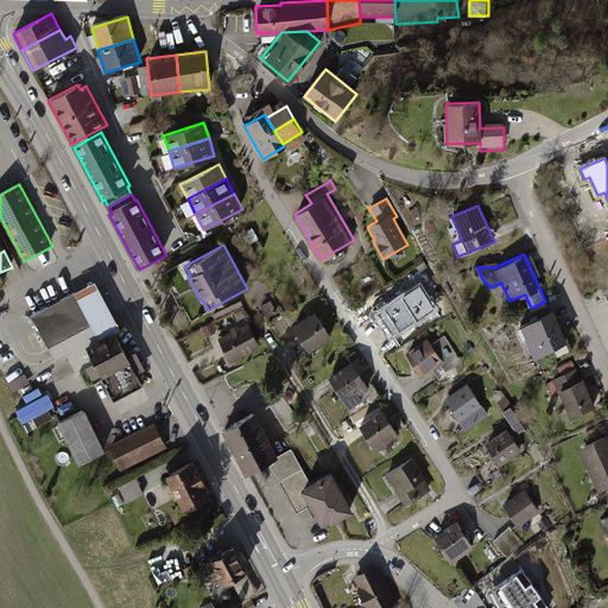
[(95,279),(31,312),(55,358),(64,352),(74,369),(84,363),(93,379),(100,375),(113,400),(143,385),(128,360),(131,359),(114,327),(119,324),(95,279)]
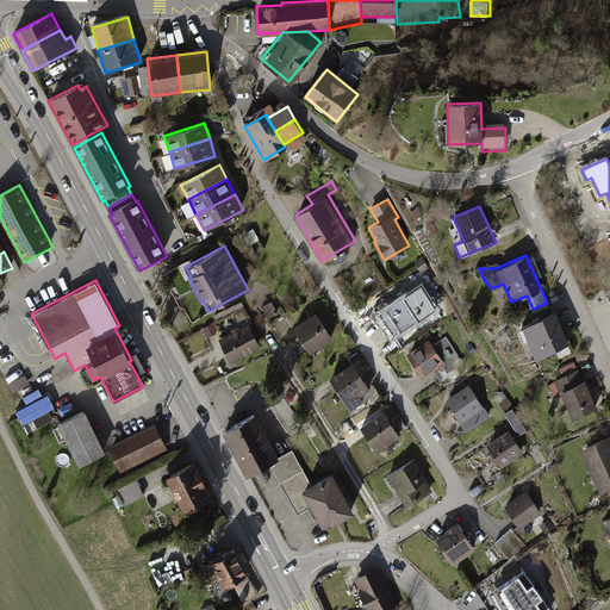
[(385,332),(409,318),(393,293),(369,307),(385,332)]
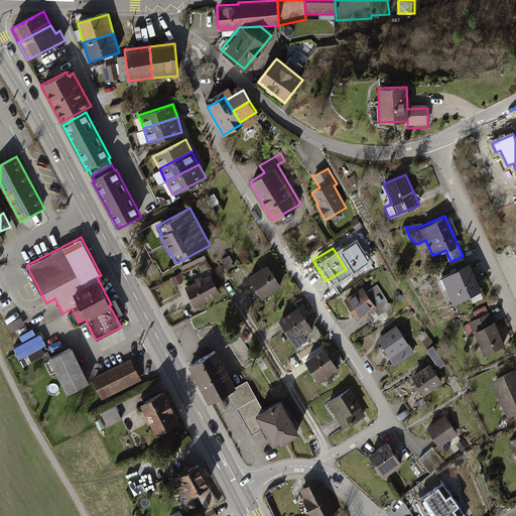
[(248,272),(263,295),(281,284),(266,261),(248,272)]
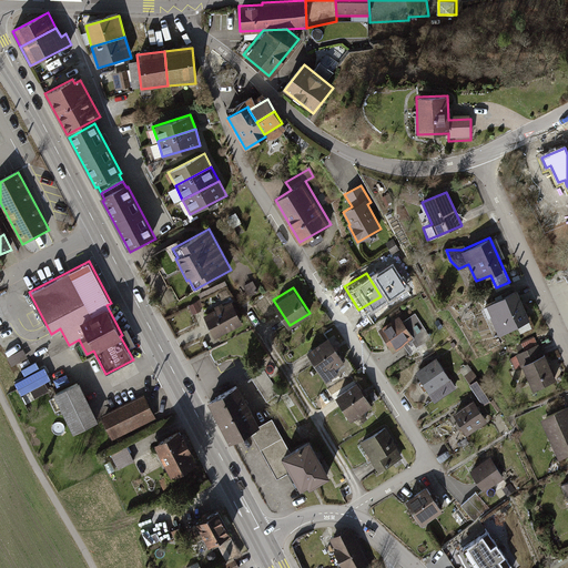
[(518,292),(483,307),(496,336),(531,321),(518,292)]
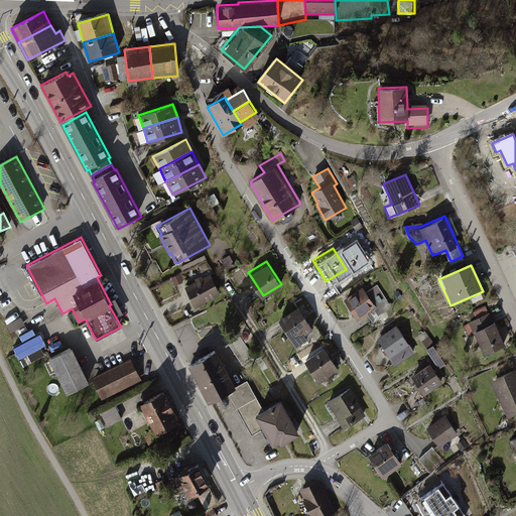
[(185,285),(196,305),(220,293),(210,273),(185,285)]
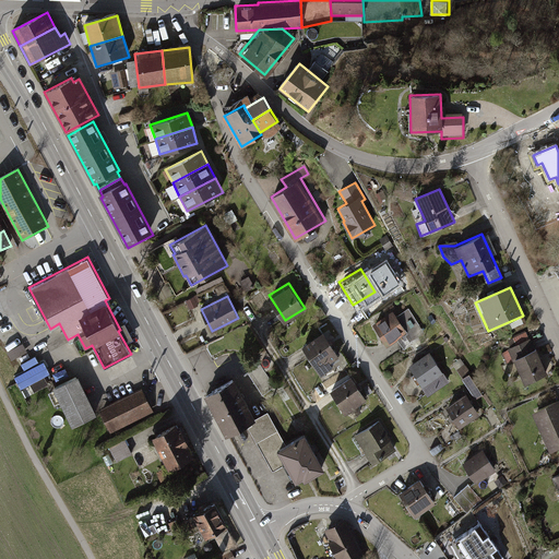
[(194,297),(186,301),(190,310),(199,306),(194,297)]
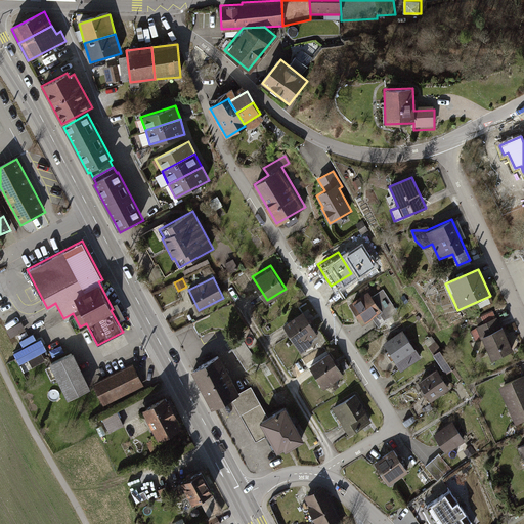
[(349,301),(361,320),(379,310),(384,318),(397,310),(382,288),(370,295),(367,289),(349,301)]
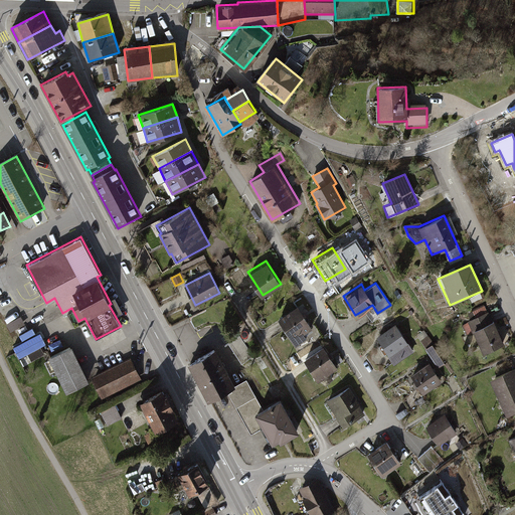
[(278,315),(295,343),(307,336),(304,332),(312,327),(297,303),(278,315)]
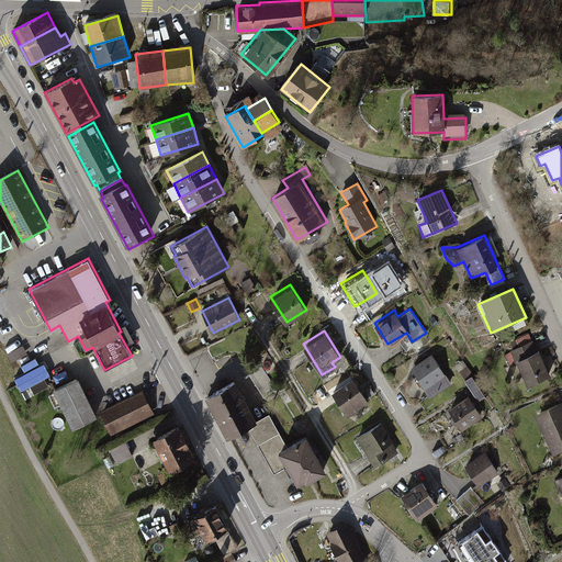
[(528,334),(516,339),(519,347),(510,350),(516,361),(517,360),(529,388),(551,378),(539,349),(538,349),(534,340),(532,341),(528,334)]
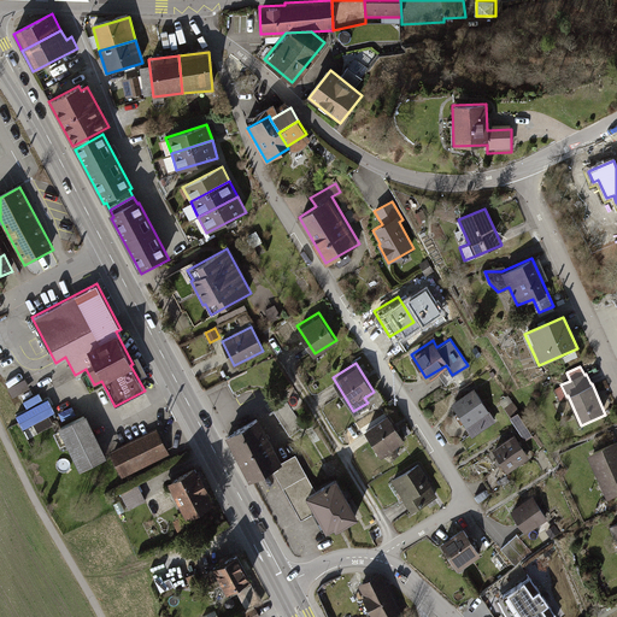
[(34,385),(17,392),(22,401),(39,393),(34,385)]
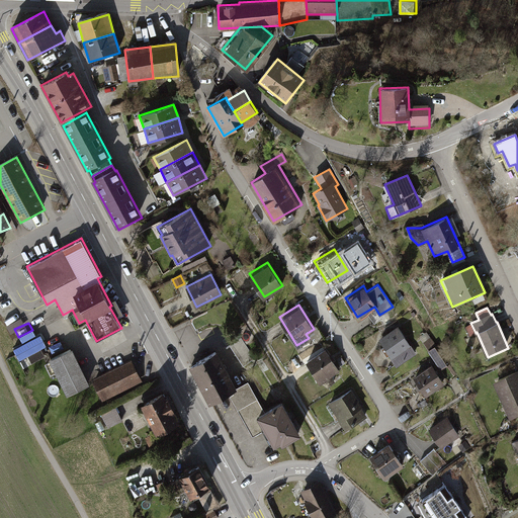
[(378,336),(398,366),(417,354),(398,324),(378,336)]
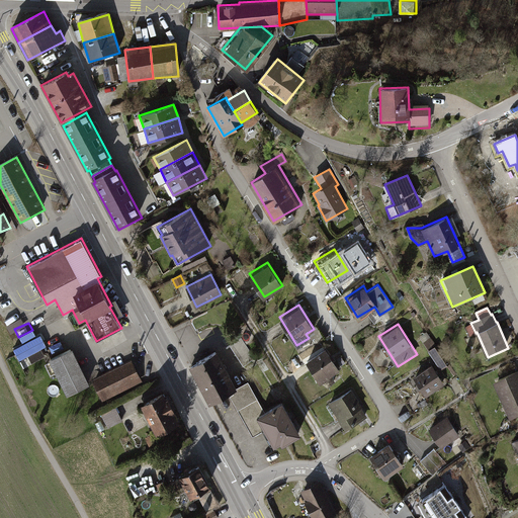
[(427,331),(419,336),(438,366),(449,360),(438,342),(435,344),(427,331)]
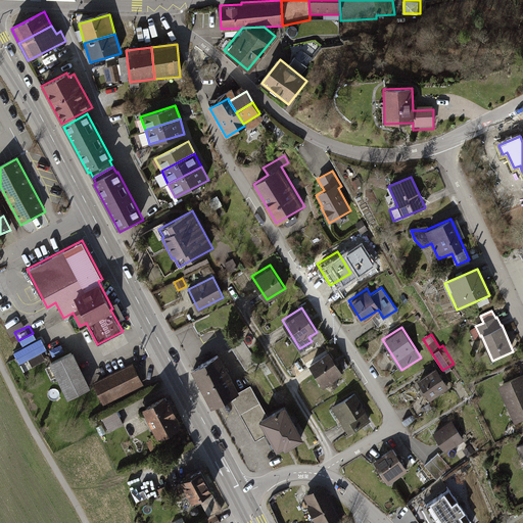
[(246,341),(234,347),(245,366),(256,359),(246,341)]
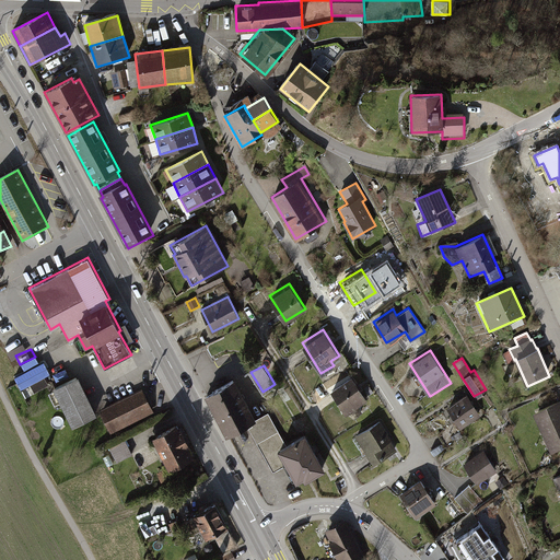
[(330,388),(347,413),(350,411),(354,418),(363,412),(359,406),(368,399),(352,375),(330,388)]
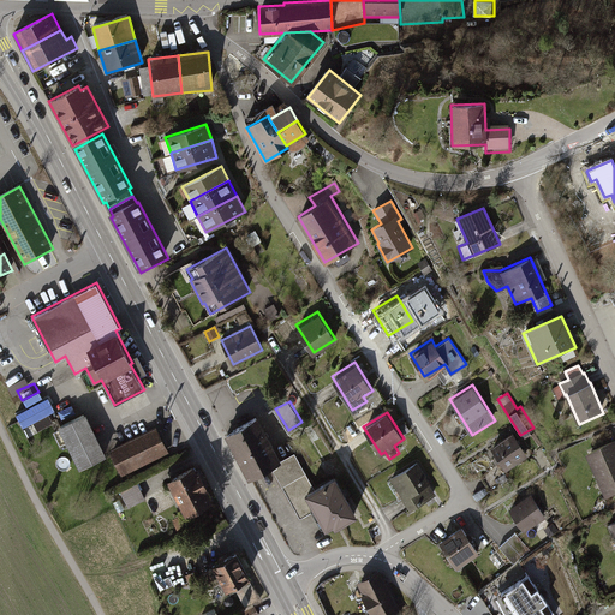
[(85,416),(59,429),(78,470),(106,457),(85,416)]
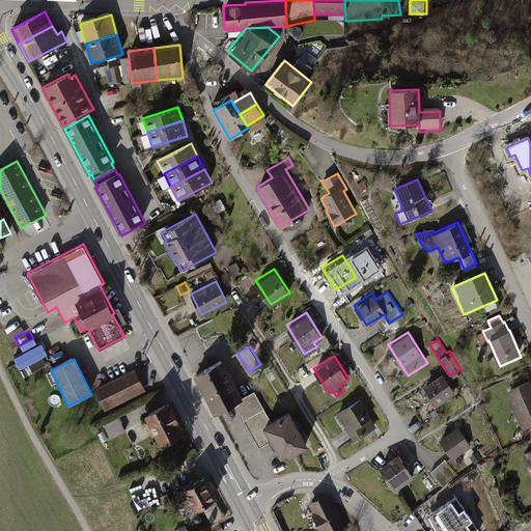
[(223,361),(195,376),(216,415),(244,399),(223,361)]
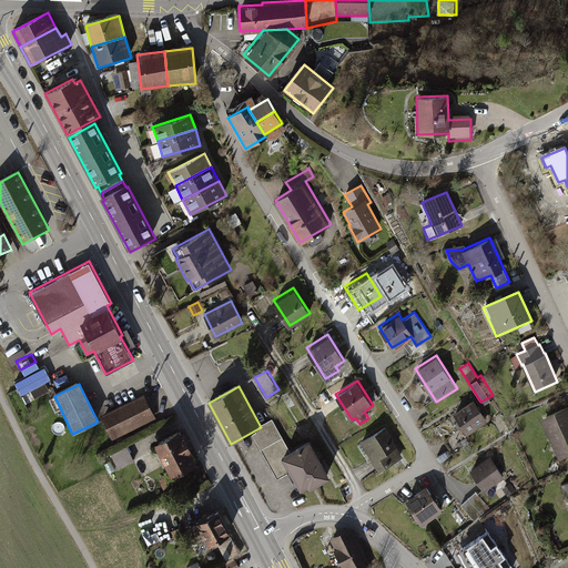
[(144,395),(102,416),(113,440),(155,419),(144,395)]
